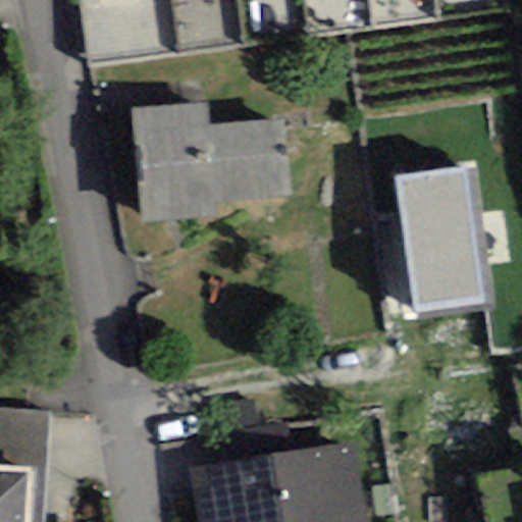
[(207,102),(131,108),(141,224),(216,218),(215,204),(289,198),(281,120),(209,126),(207,102)]
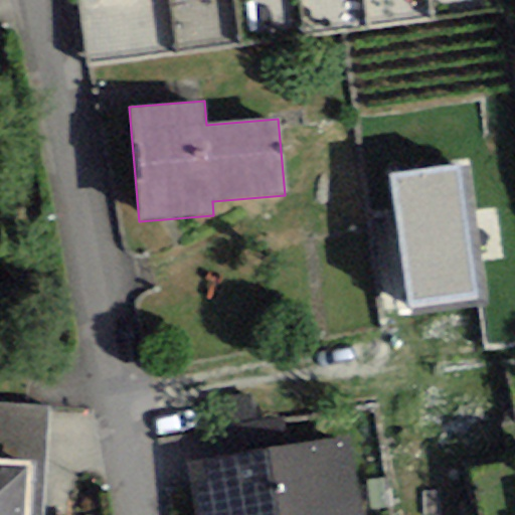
[(486,299),(466,166),(391,178),(411,311),(486,299)]
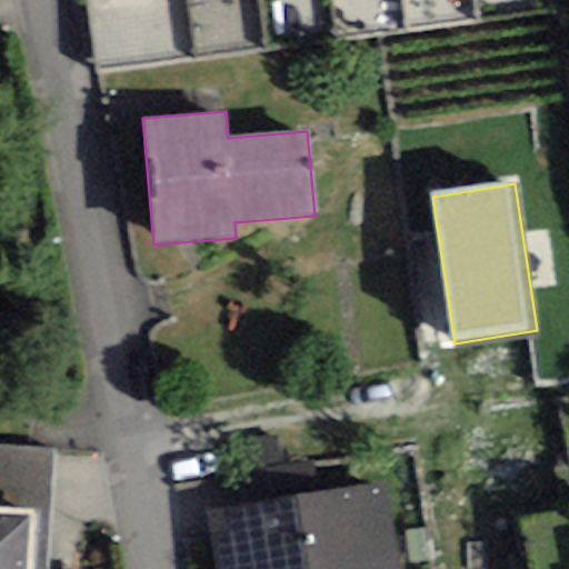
[(0,508),(31,509),(50,510),(53,449),(0,447),(0,508)]
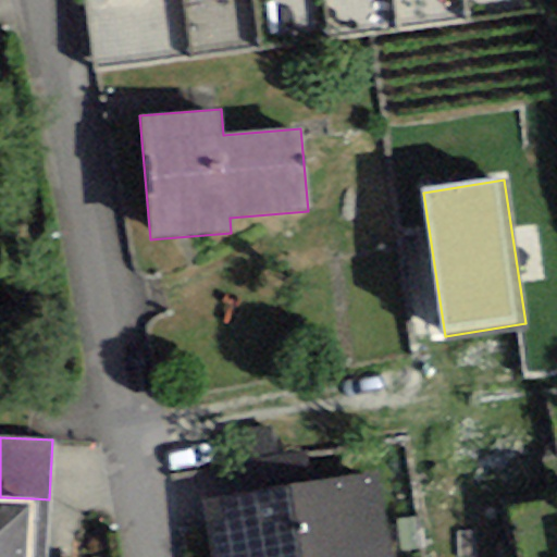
[(394,556),(381,473),(200,502),(209,556),(394,556)]
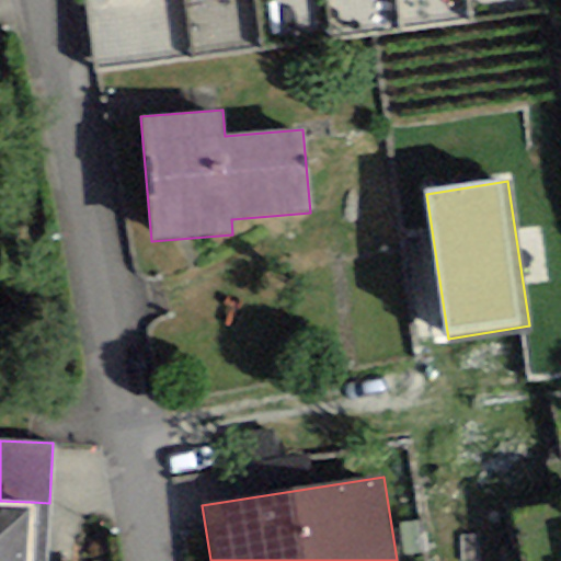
[(0,501),(0,560),(27,560),(31,502),(0,501)]
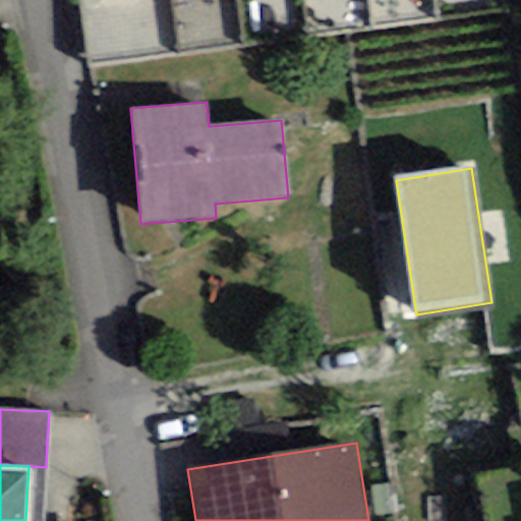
[(43,520),(46,467),(29,466),(25,520),(43,520)]
